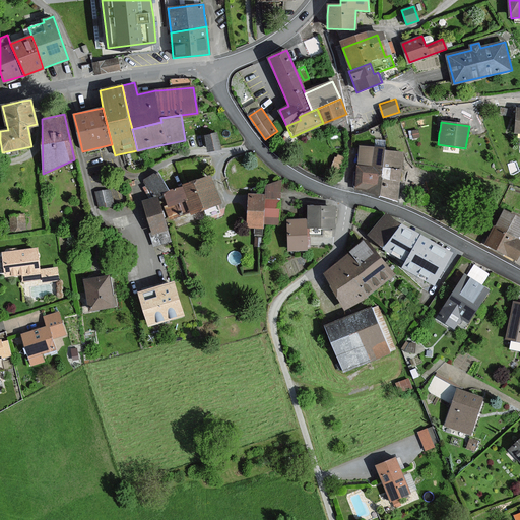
[(219,148),(216,134),(205,136),(208,151),(219,148)]
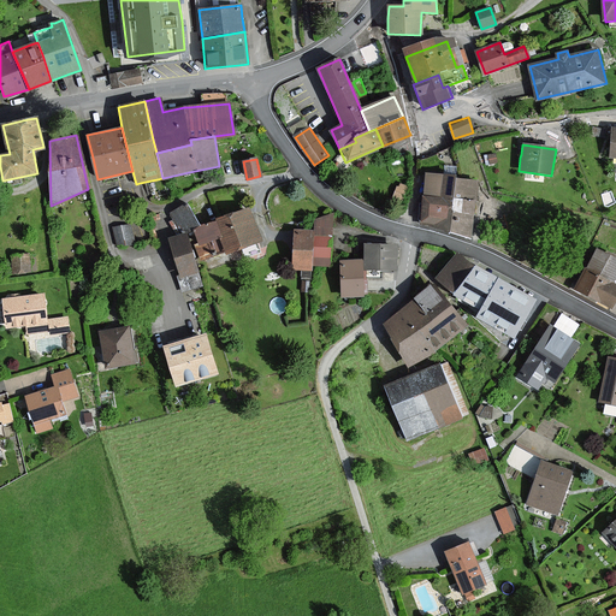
[(422,196),(451,199),(454,178),(454,176),(424,173),(422,196)]
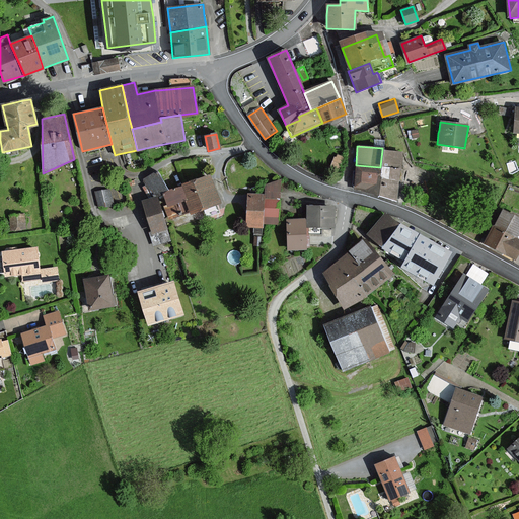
[(379,196),(397,201),(402,152),(382,150),(380,167),(379,196)]
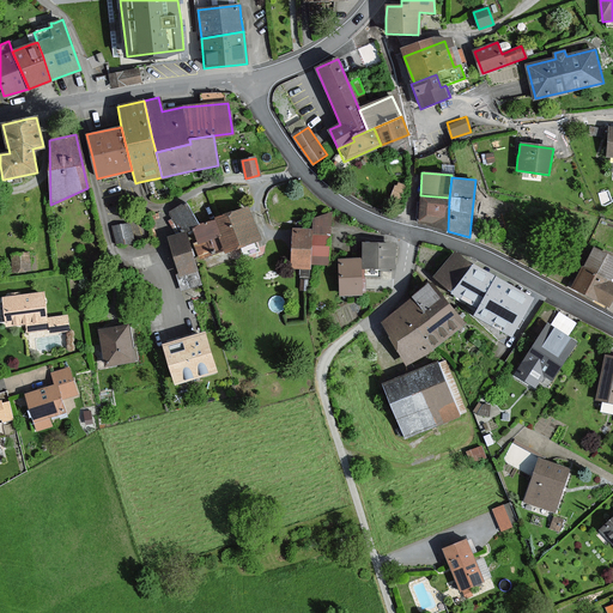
[(418,223),(448,231),(449,198),(420,195),(418,223)]
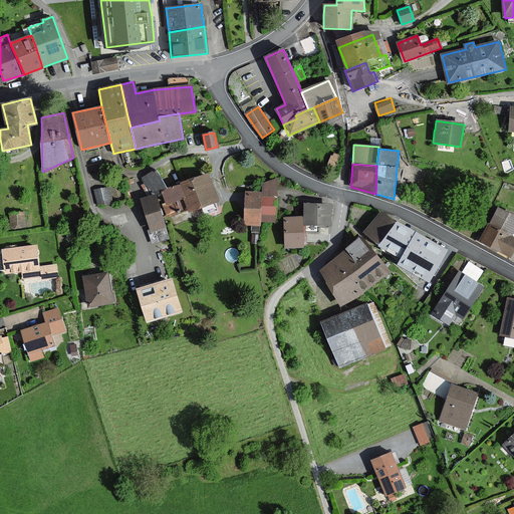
[(216,201),(206,176),(162,192),(167,206),(164,207),(168,218),(187,211),(216,201)]
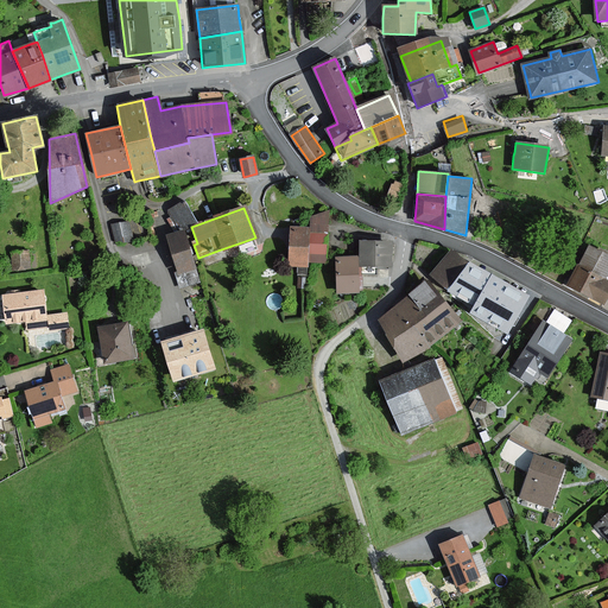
[(327,211),(309,219),(309,229),(289,229),(287,267),(308,267),(308,264),(323,264),(327,211)]
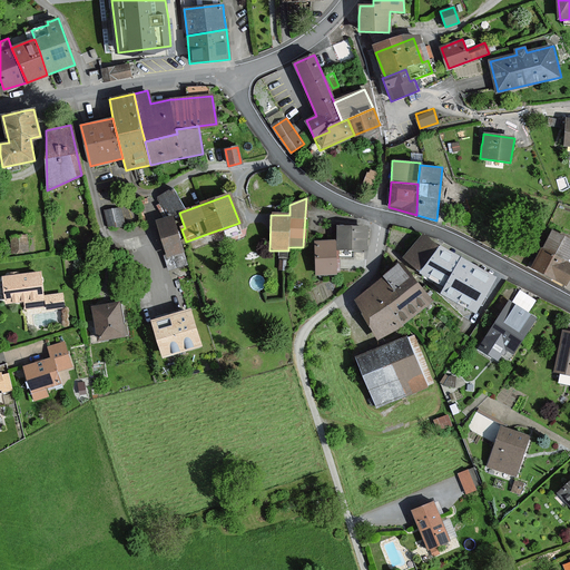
[(124,224),(120,208),(106,212),(110,227),(124,224)]
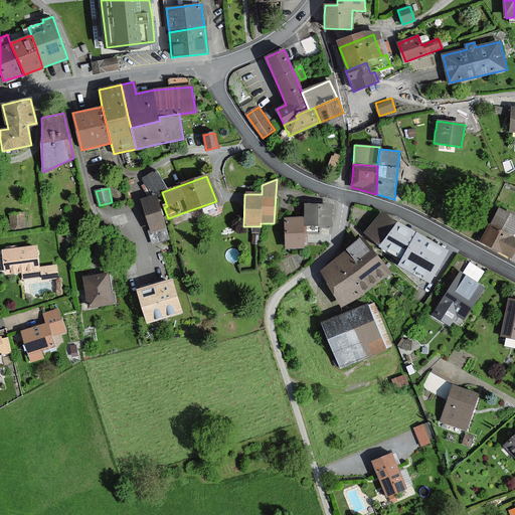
[(161,226),(153,197),(142,200),(150,229),(161,226)]
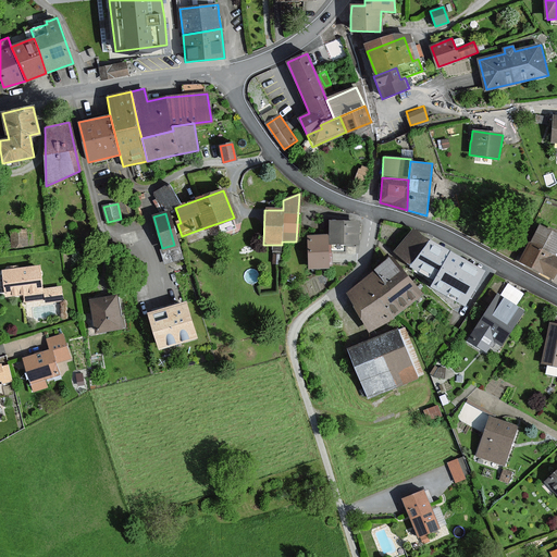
[(358,222),(330,222),(330,236),(330,244),(358,244),(358,222)]
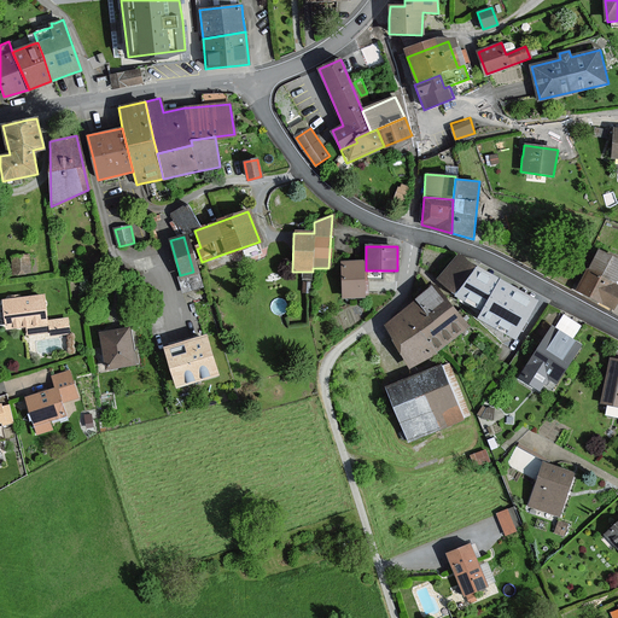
[(617,261),(596,249),(575,290),(612,310),(617,299),(617,287),(611,284),(617,272),(617,261)]
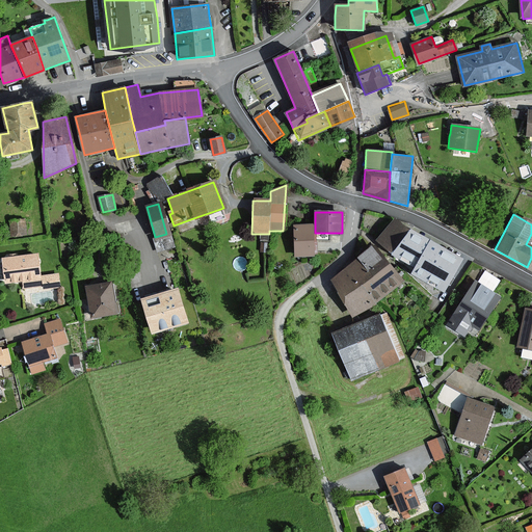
[(26,234),(24,219),(10,221),(11,236),(26,234)]
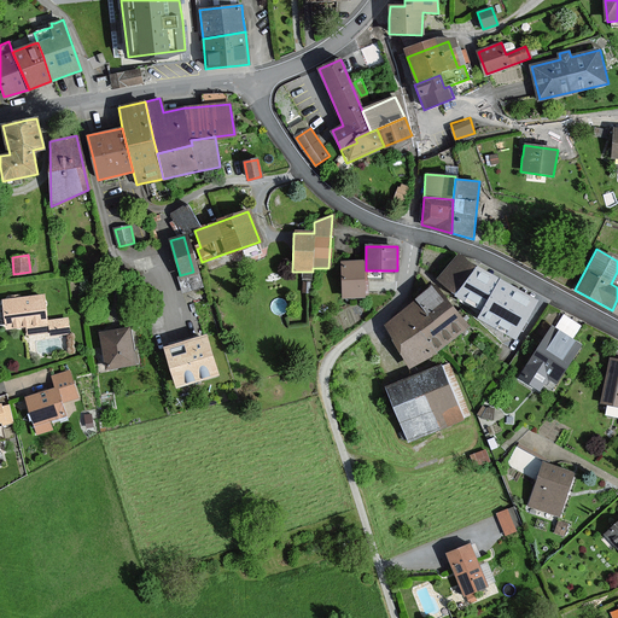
[(437,280),(456,296),(483,310),(478,319),(514,338),(536,299),(500,280),(477,267),(456,255),(437,280)]
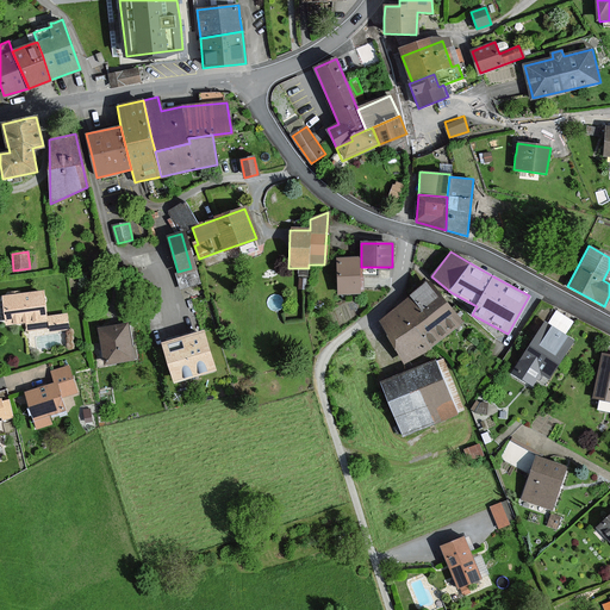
[(337,292),(360,293),(361,267),(361,259),(338,259),(337,292)]
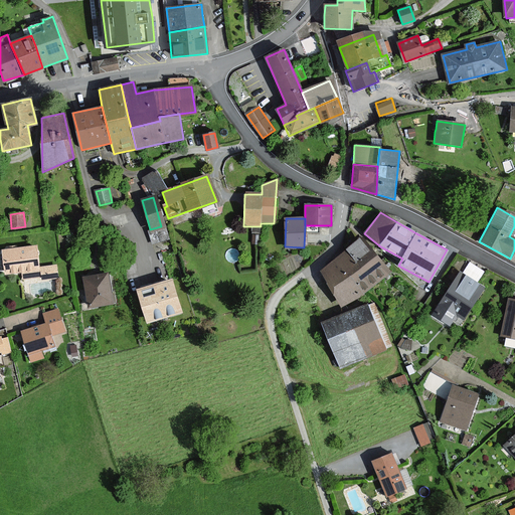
[(384,267),(364,239),(358,243),(326,269),(321,273),(345,304),(388,272),(384,267)]
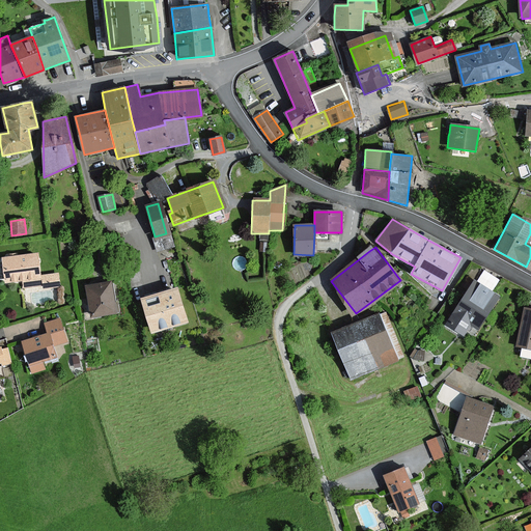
[(24,280),(25,286),(43,284),(43,287),(60,285),(59,273),(42,275),(38,253),(3,258),(6,282),(24,280)]
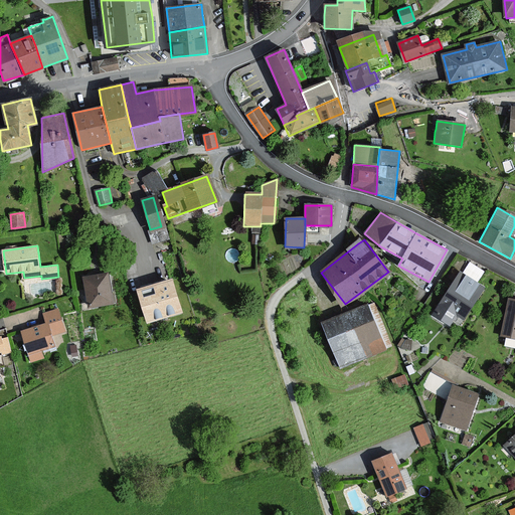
[(433,314),(450,325),(457,314),(464,319),(484,288),(467,277),(460,273),(440,303),(433,314)]
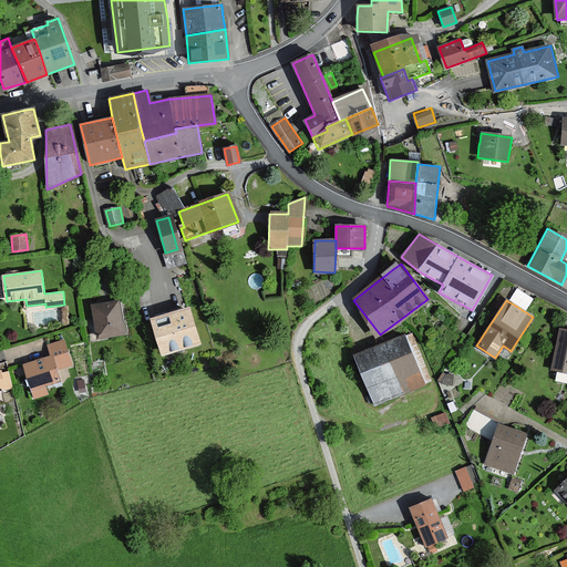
[(119,301),(92,306),(98,338),(124,333),(119,301)]
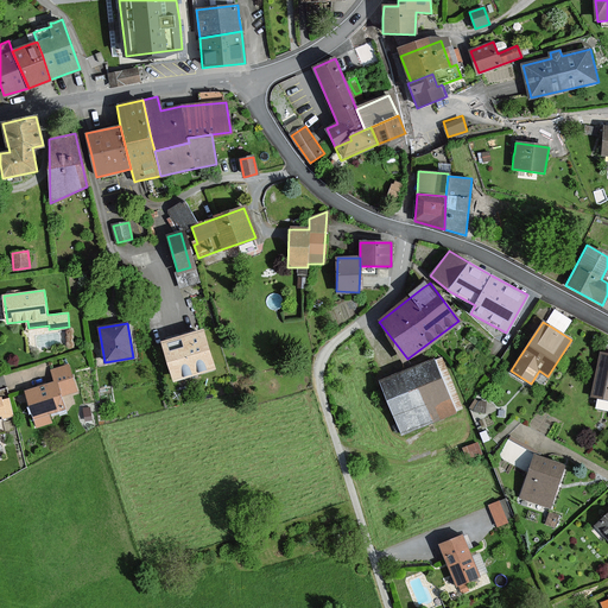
[(203,330),(163,342),(173,381),(215,368),(203,330)]
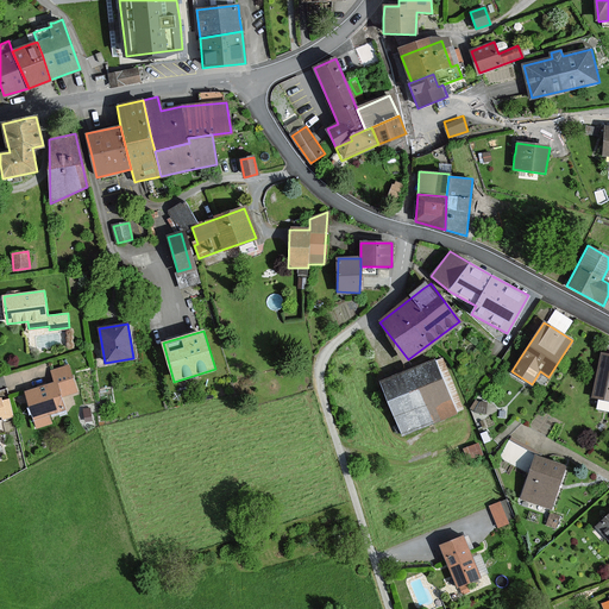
[(608,355),(601,353),(594,397),(608,400),(608,355)]
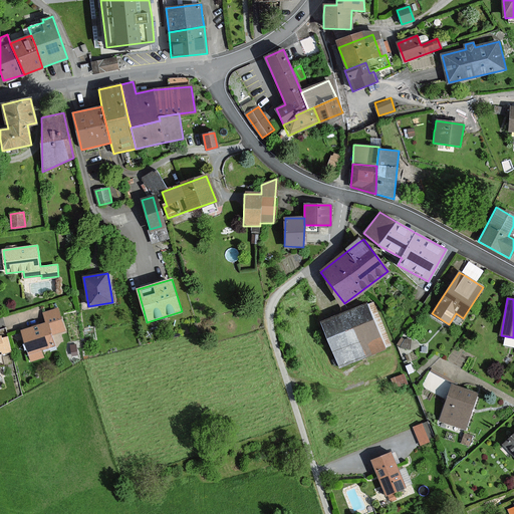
[(365,305),(323,323),(340,365),(382,347),(365,305)]
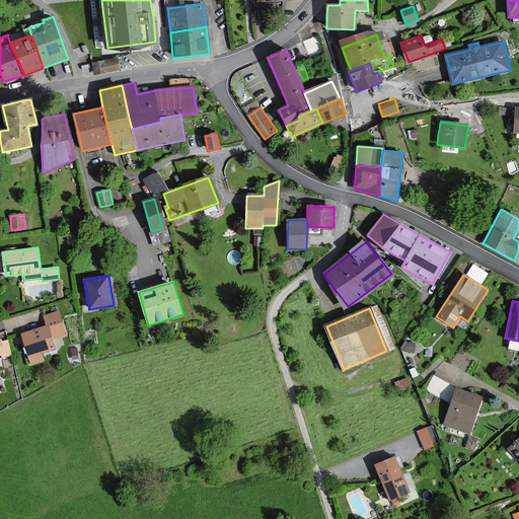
[(48,326),(22,334),(29,357),(31,364),(44,361),(42,353),(55,350),(52,339),(66,335),(59,312),(45,316),(48,326)]
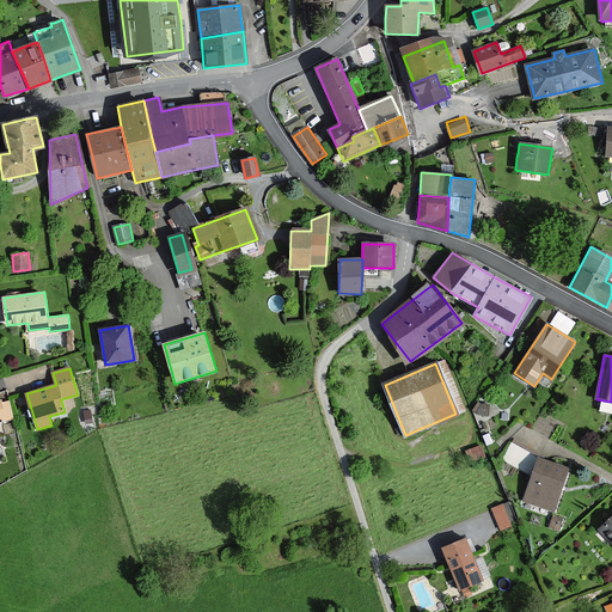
[(7,402),(0,403),(0,420),(11,417),(7,402)]
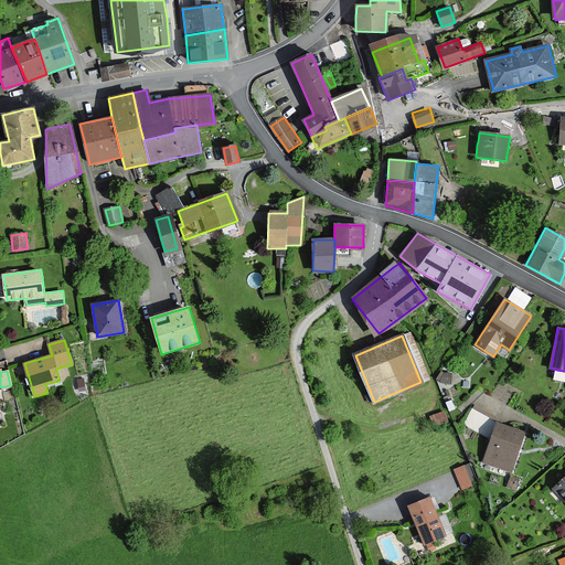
[(524,432),(471,412),(465,426),(490,436),(480,462),(509,473),(524,432)]
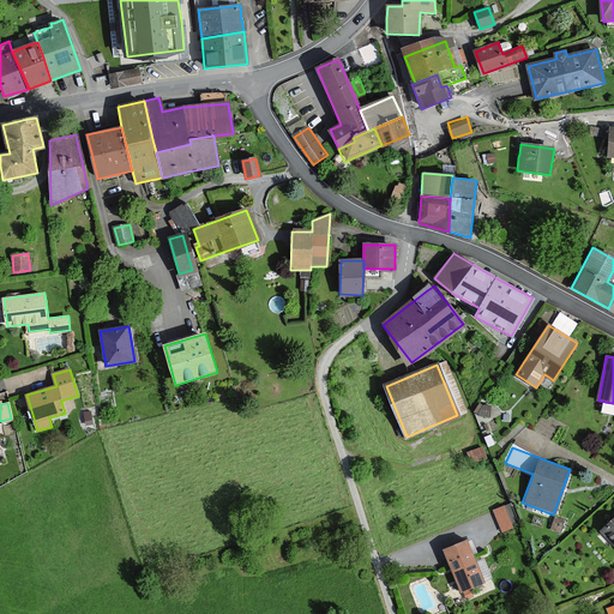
[(512,528),(504,507),(494,511),(503,531),(512,528)]
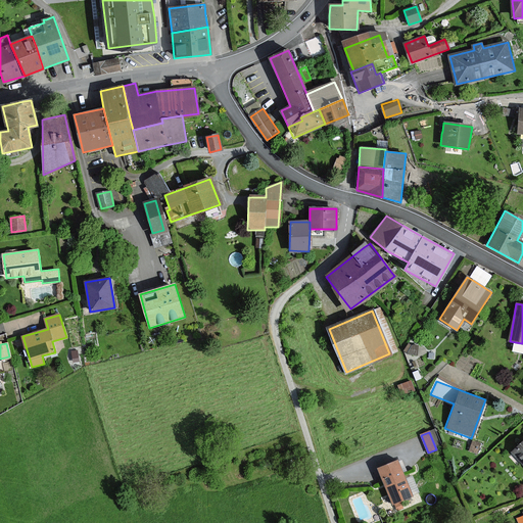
[(480,443),(473,440),(470,450),(477,453),(480,443)]
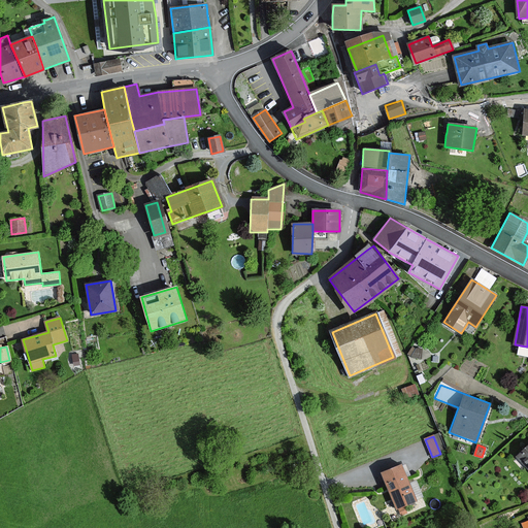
[(527,446),(515,458),(527,471),(527,446)]
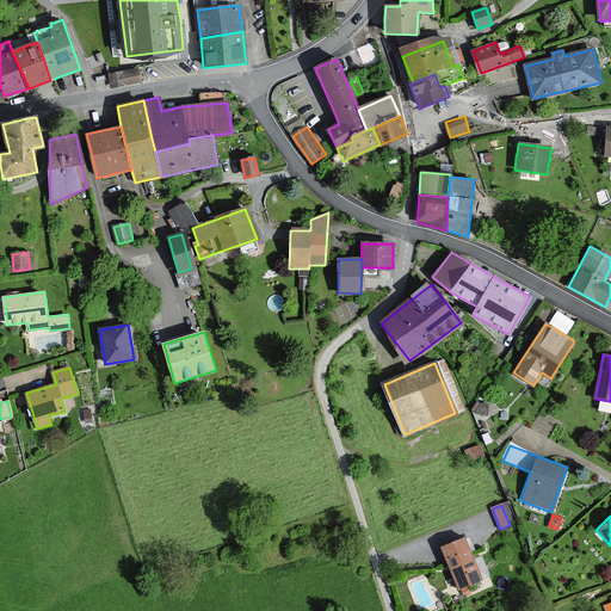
[(463,538),(440,549),(458,591),(482,580),(463,538)]
